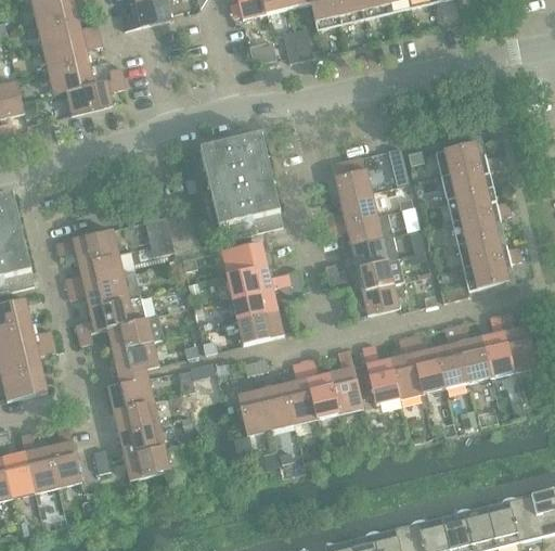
[(44,0),(31,3),(37,26),(77,16),(73,0),(44,0)]
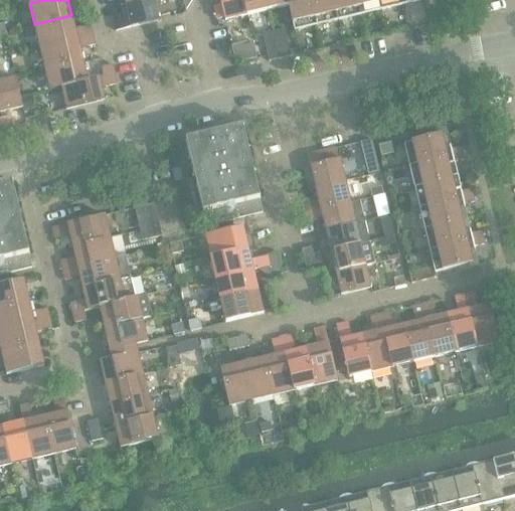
[(135,0),(126,2),(131,24),(161,17),(157,0),(135,0)]
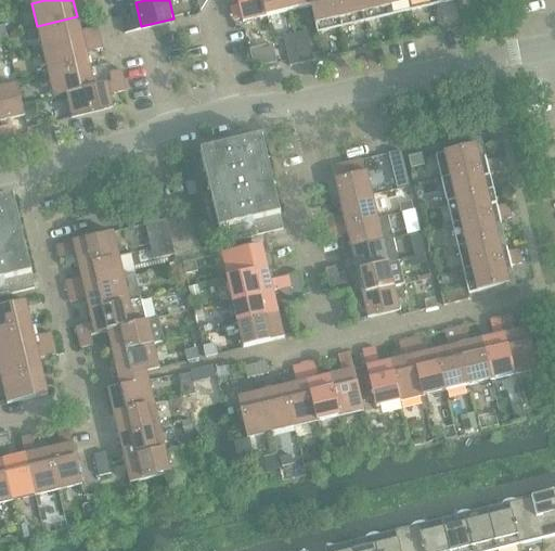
[(197,0),(199,10),(206,0),(197,0)]
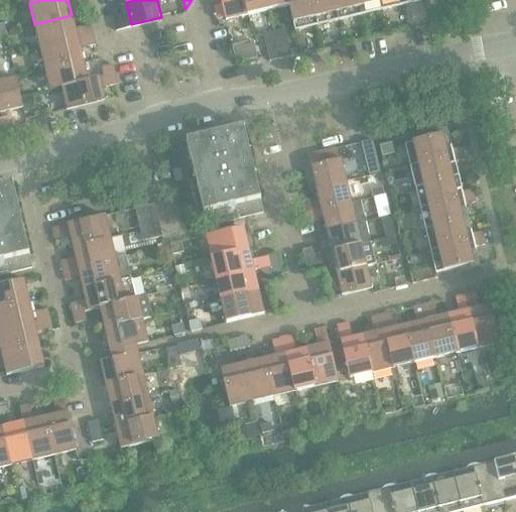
[(221,0),(222,3),(214,5),(217,17),(225,16),(226,18),(248,13),(244,0),(221,0)]
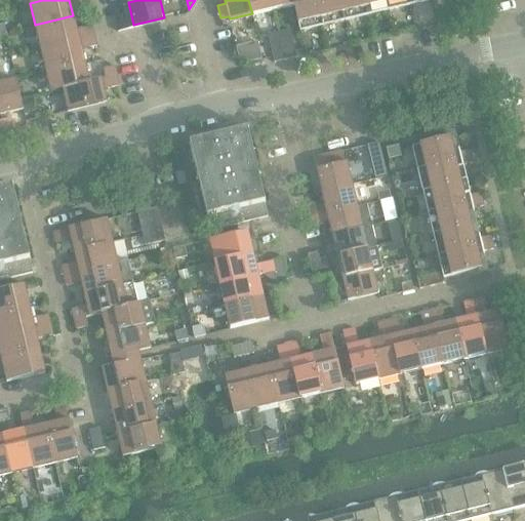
[(248,0),(252,13),(274,8),(271,0),(248,0)]
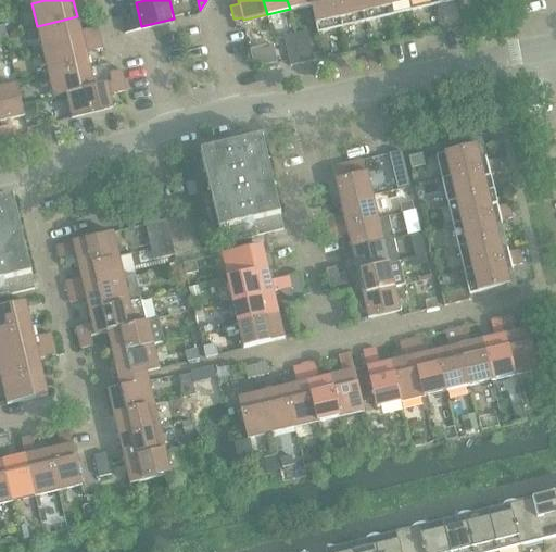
[(287,0),(290,9),(312,3),(313,3),(312,0),(287,0)]
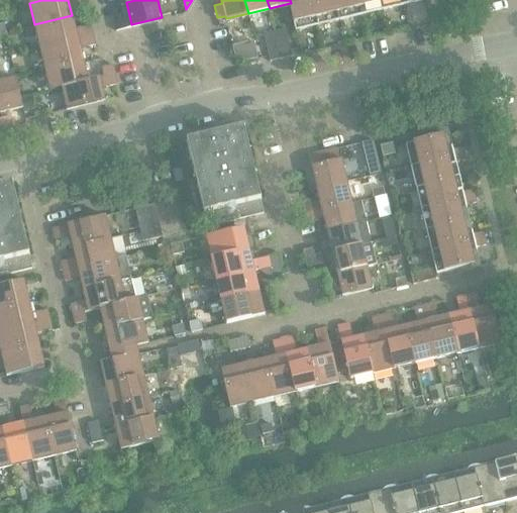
[(290,0),(291,3),(290,3),(296,28),(383,7),(380,0),(290,0)]
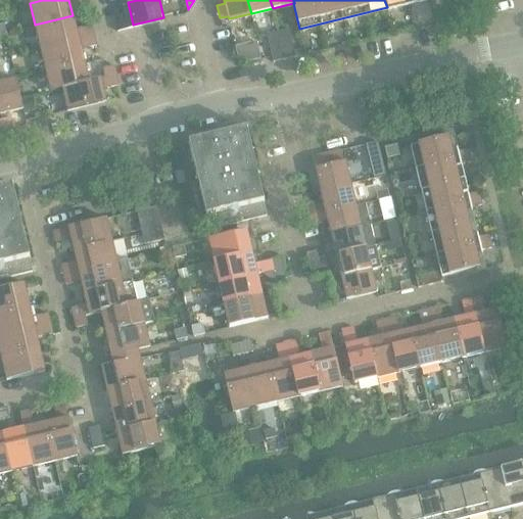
[(73,15),(35,25),(40,46),(93,34),(91,24),(76,27),(73,15)]
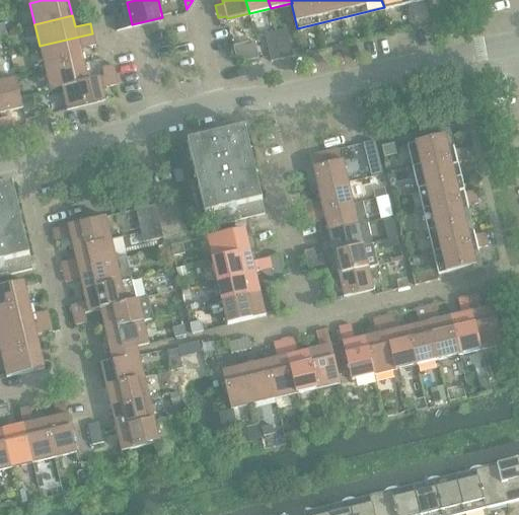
[(124,17),(114,19),(116,28),(127,26),(124,17)]
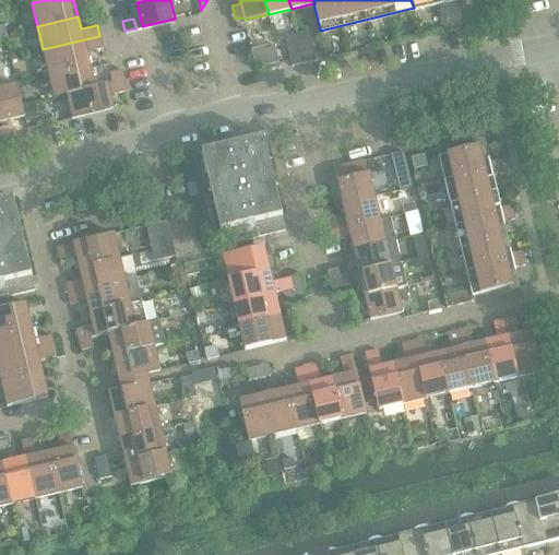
[(297,32),(304,61),(316,58),(309,28),(297,32)]
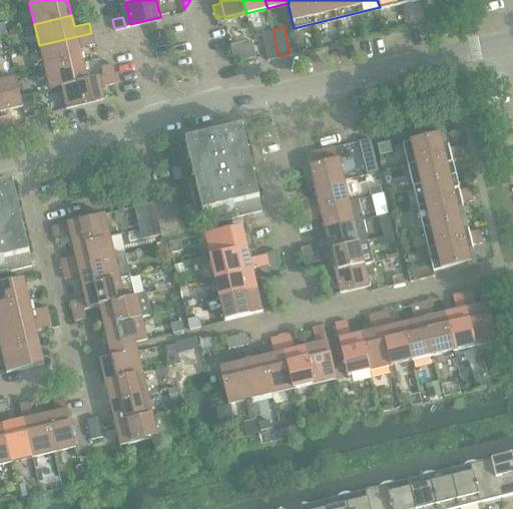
[(273,29),(262,31),(268,58),(279,56),(273,29)]
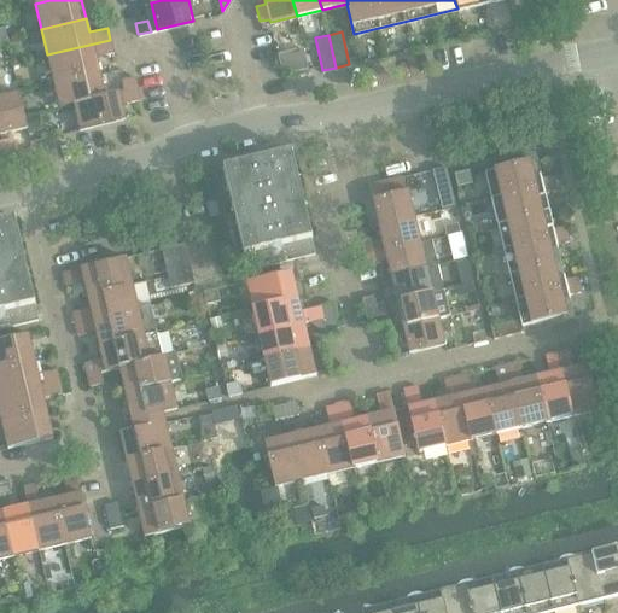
[(94,56),(112,51),(110,40),(47,54),(53,80),(98,69),(94,56)]
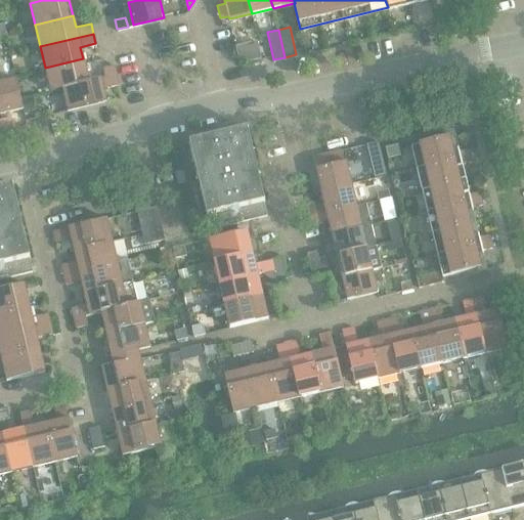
[(83,58),(45,68),(50,90),(62,87),(62,86),(88,80),(88,79),(83,58)]
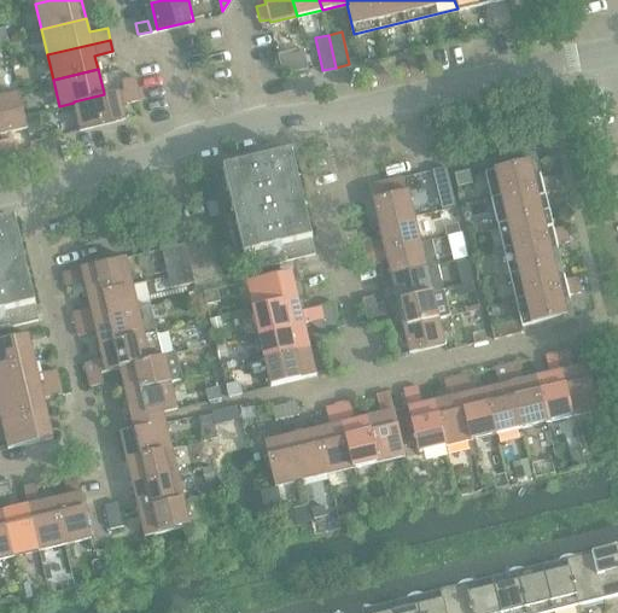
[(121,79),(123,88),(136,86),(134,75),(121,79)]
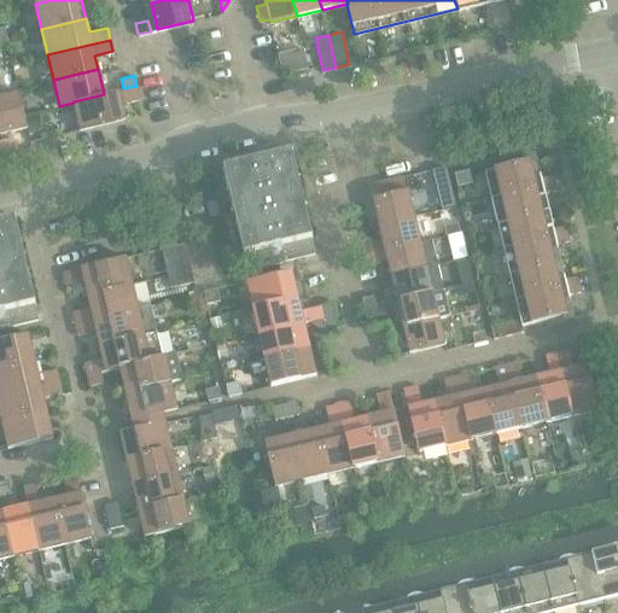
[(74,101),(74,103),(80,128),(126,117),(122,103),(140,98),(136,86),(123,88),(104,93),(104,94),(74,101)]
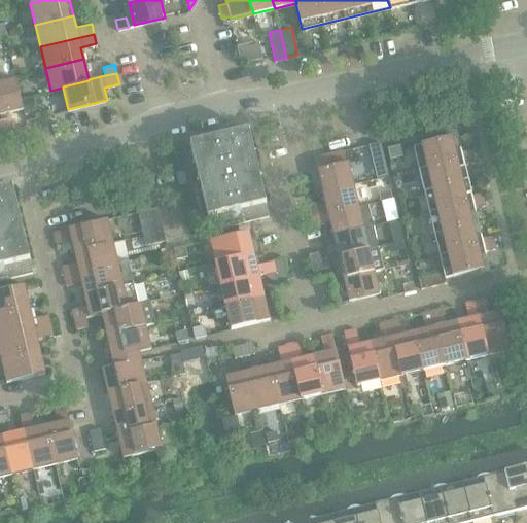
[(15,76),(0,80),(0,110),(1,112),(23,107),(15,76)]
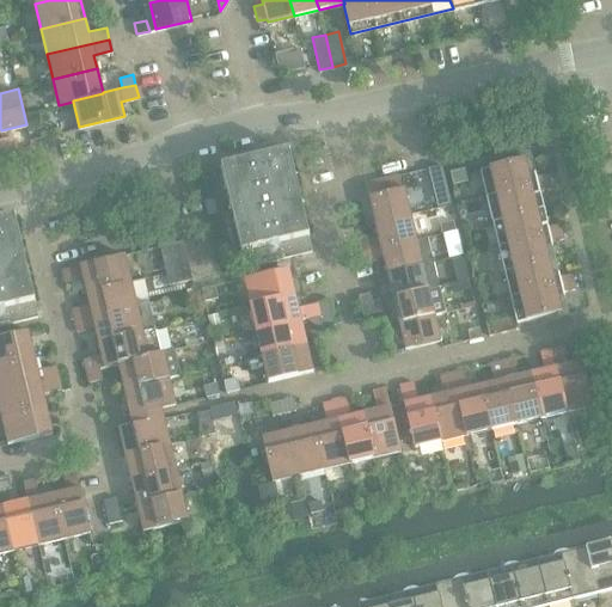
[(38,112),(26,115),(29,127),(41,123),(38,112)]
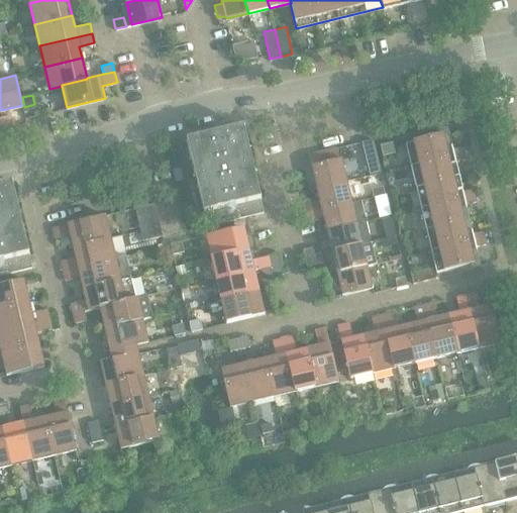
[(10,114),(2,116),(4,126),(13,124),(10,114)]
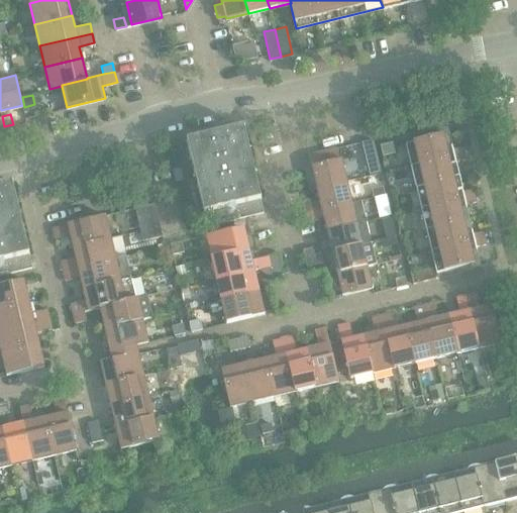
[(243,124),(186,138),(203,210),(204,210),(207,224),(264,211),(261,197),(243,124)]
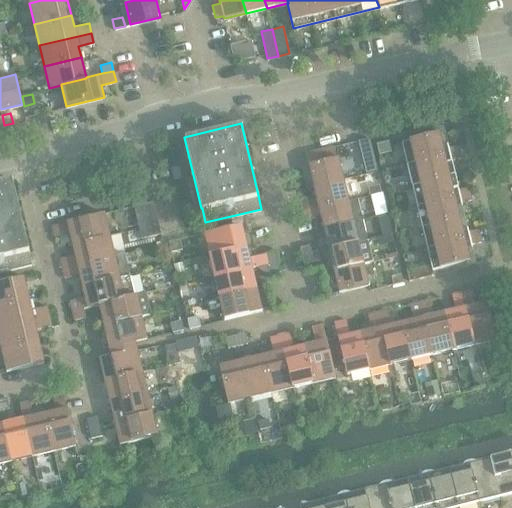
[(444,130),(402,140),(412,183),(455,173),(451,159),(461,156),(458,144),(448,146),(444,130)]
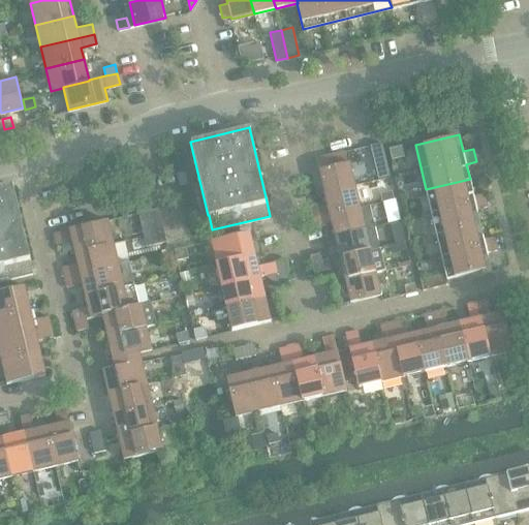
[(402,143),(389,146),(393,164),(406,161),(402,143)]
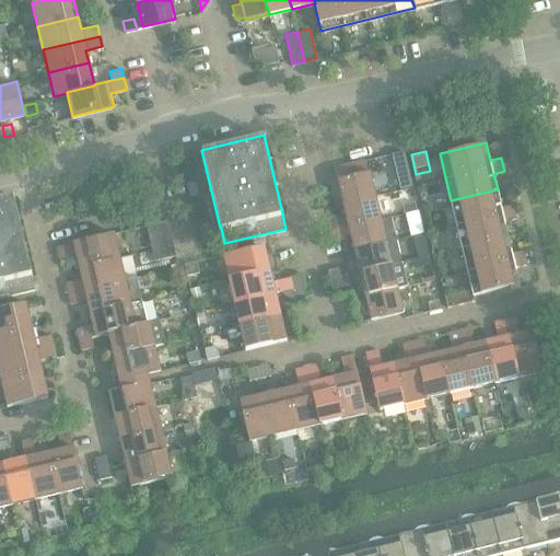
[(364,159),(335,165),(343,203),(375,194),(370,171),(368,171),(364,159)]
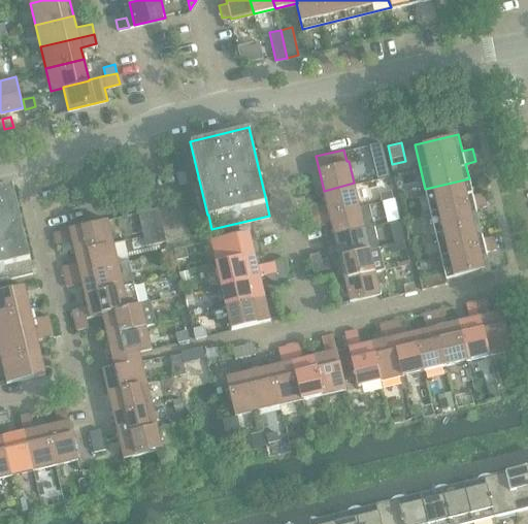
[(384,155),(373,158),(377,175),(388,173),(384,155)]
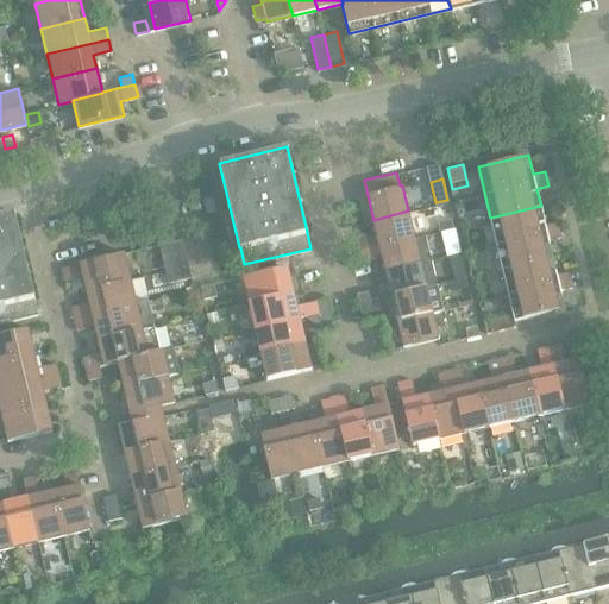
[(212,195),(202,197),(206,212),(215,209),(212,195)]
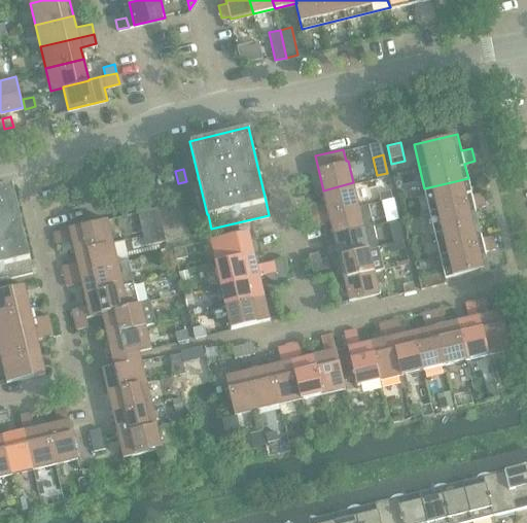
[(424,188),(434,232),(479,221),(475,207),(485,204),(482,192),(471,194),(468,178),(424,188)]
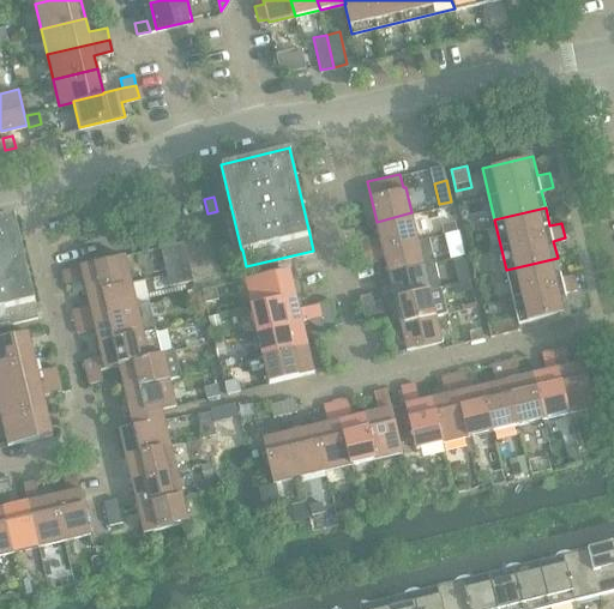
[(379,236),(361,240),(363,251),(375,248),(381,246),(417,237),(411,212),(377,222),(379,236)]
